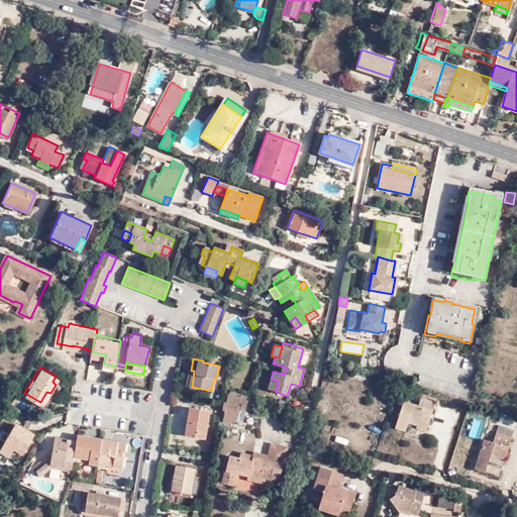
[(268,390),(276,392),(279,381),(271,379),(268,390)]
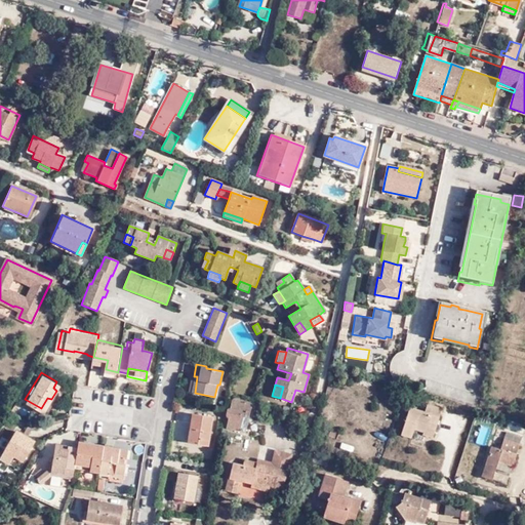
[(47,398),(41,408),(45,409),(51,399),(47,398)]
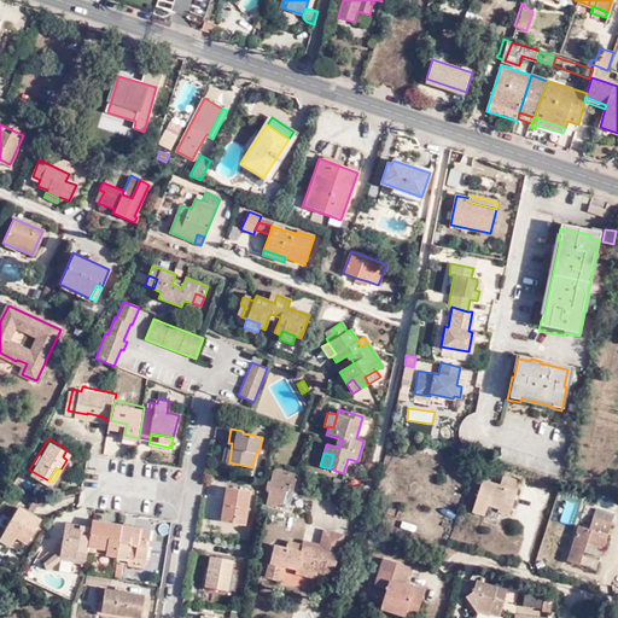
[(267,482),(266,483),(264,491),(266,491),(264,503),(287,509),(287,508),(295,474),(275,468),(272,470),(270,471),(270,472),(268,482),(267,482)]
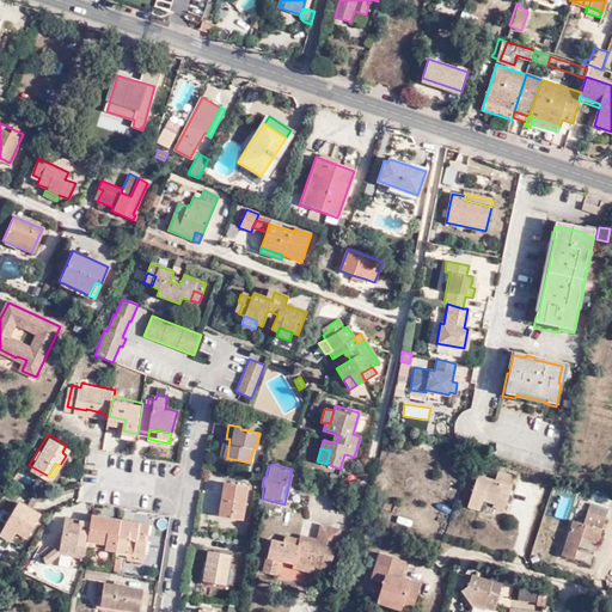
[(496,499),(507,502),(515,476),(499,471),(495,481),(477,476),(467,506),(479,509),(483,499),(495,502),(496,499)]
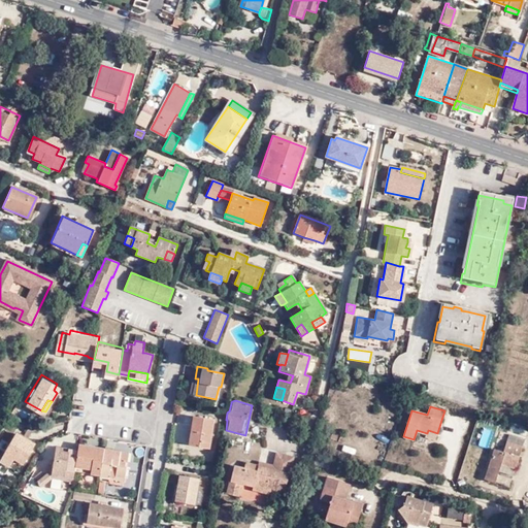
[(191,446),(209,450),(216,421),(196,417),(191,446)]
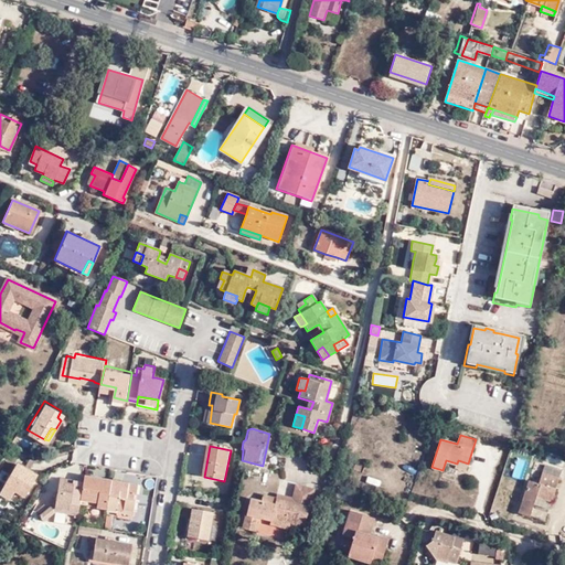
[(4,483),(13,489),(21,494),(34,475),(28,470),(34,459),(30,456),(22,467),(17,464),(3,483),(4,483)]
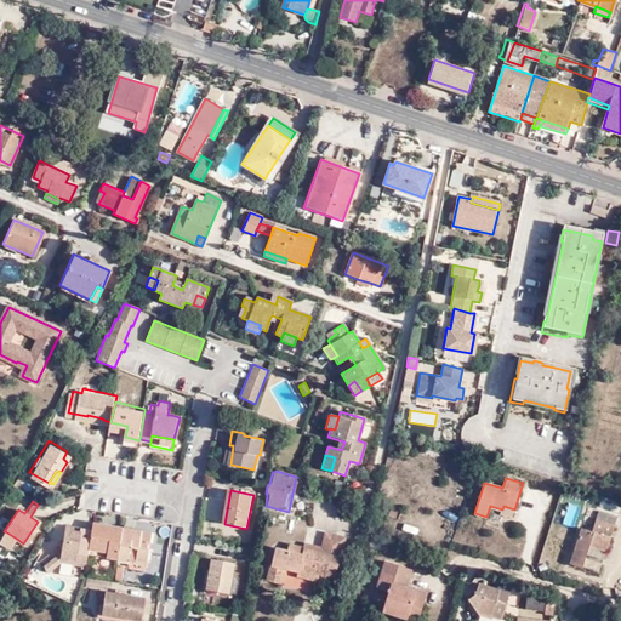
[(512,518),(514,510),(503,506),(502,510),(501,514),(512,518)]
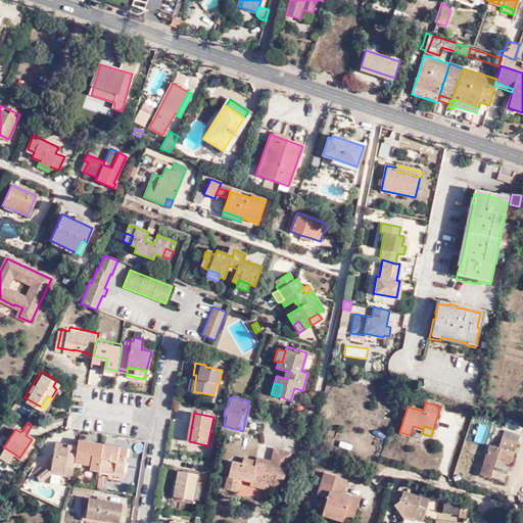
[(505,431),(503,437),(518,442),(520,435),(505,431)]
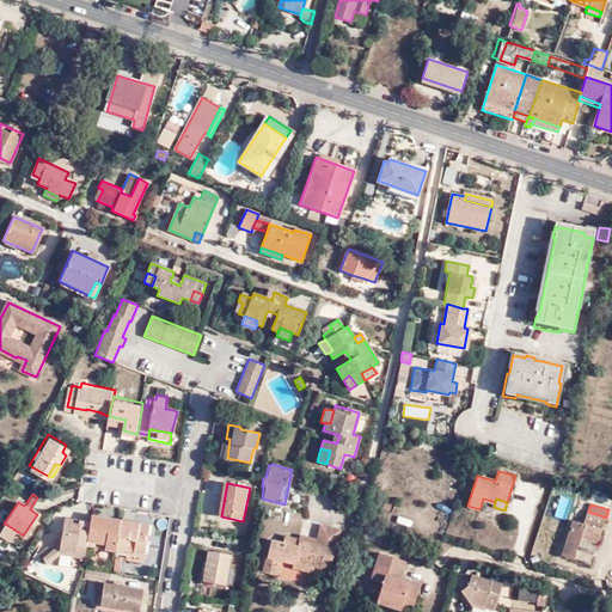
[(606,518),(588,512),(585,525),(573,521),(561,556),(573,560),(580,538),(598,543),(606,518)]
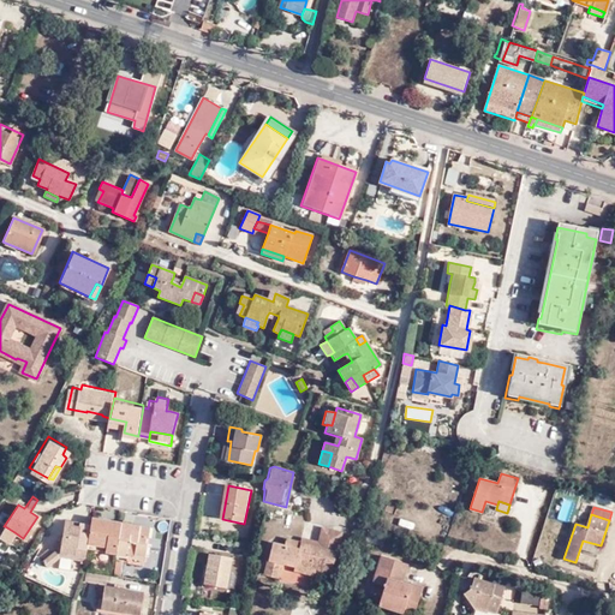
[(118,553),(123,521),(94,517),(93,523),(90,536),(108,539),(107,550),(118,553)]
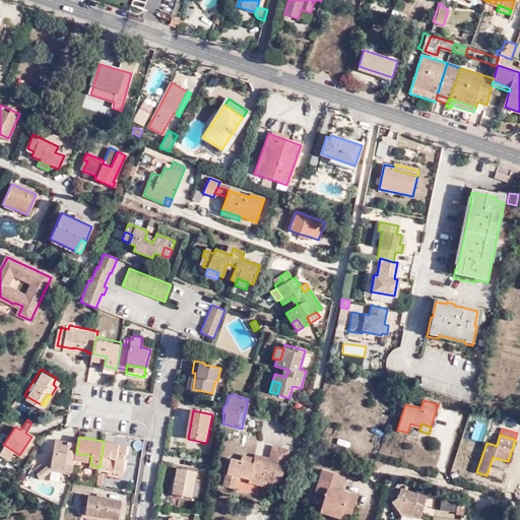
[(61,471),(73,473),(74,462),(76,453),(78,442),(65,440),(65,443),(55,442),(51,466),(61,468),(61,471)]
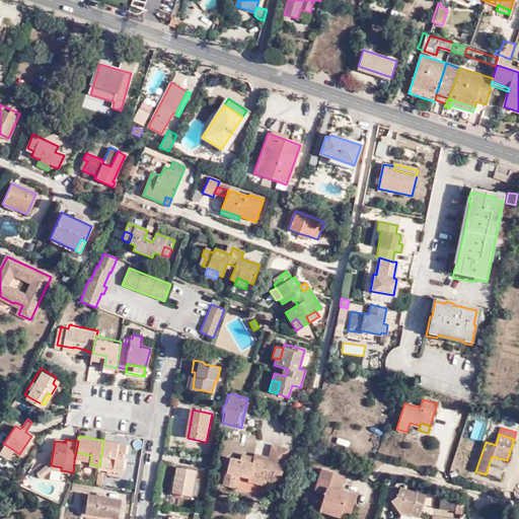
[(128,444),(103,440),(99,466),(98,468),(107,469),(107,467),(123,470),(128,444)]
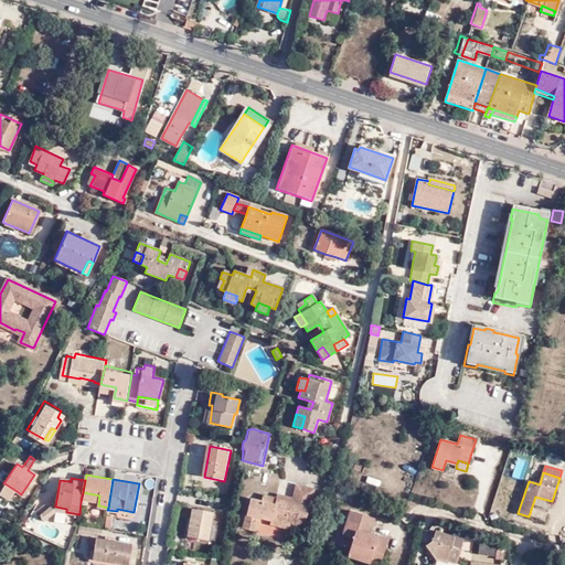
[(10,493),(13,489),(4,483),(2,487),(10,493)]
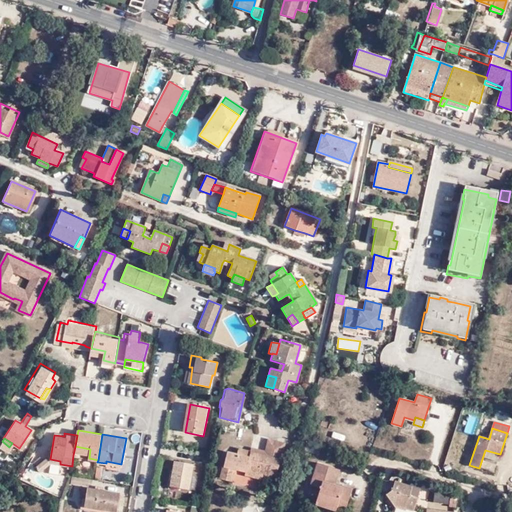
[(264,455),(249,452),(237,448),(235,454),(225,451),(219,477),(230,481),(232,469),(243,471),(244,472),(245,469),(260,473),(260,475),(261,475),(273,479),(283,443),(268,439),(265,452),(264,455)]
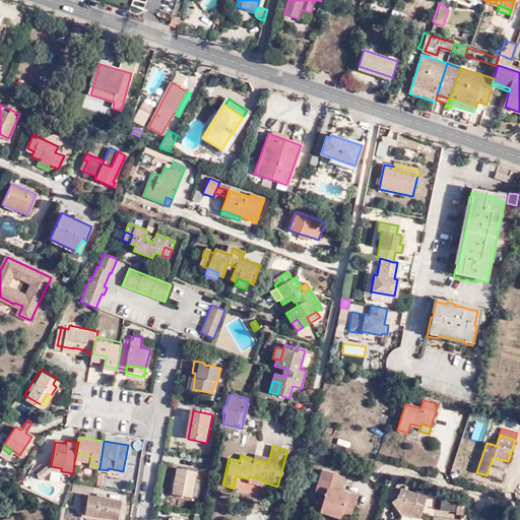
[(324,454),(311,451),(308,459),(322,463),(324,454)]
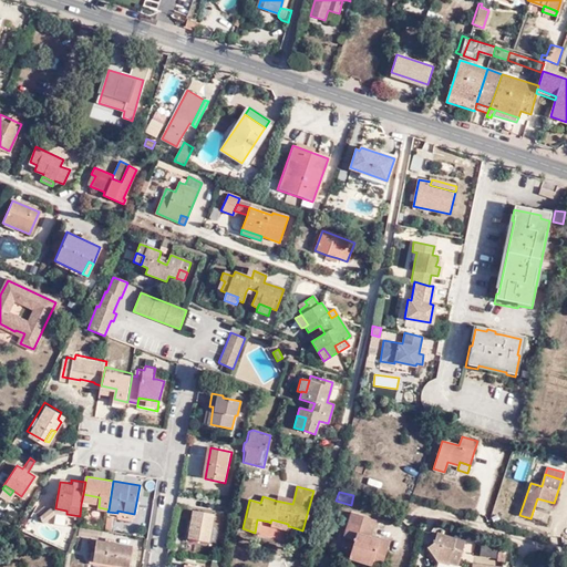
[(83,494),(81,504),(99,507),(100,497),(83,494)]
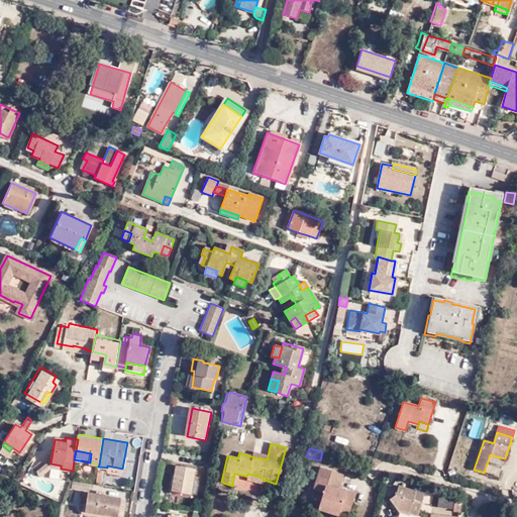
[(498,476),(502,459),(490,456),(486,472),(498,476)]
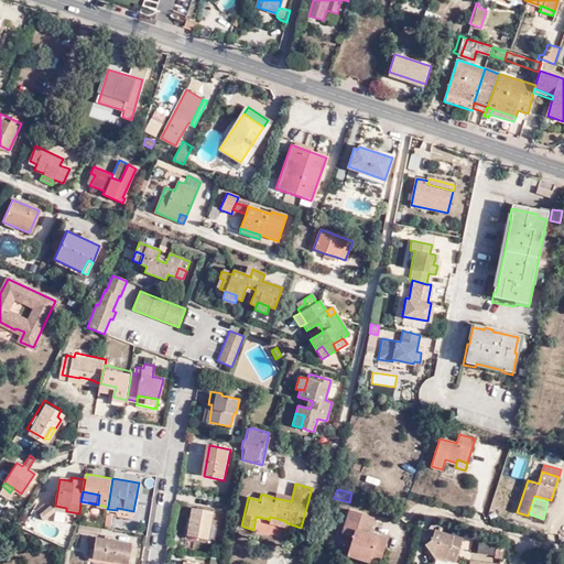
[(213,511),(193,508),(188,535),(208,539),(213,511)]
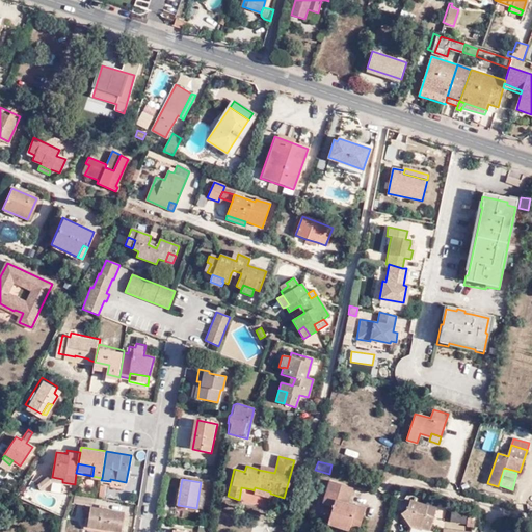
[(353,515),(355,507),(347,505),(351,489),(328,483),(321,506),(331,509),(327,523),(348,529),(349,527),(357,530),(362,519),(353,515)]
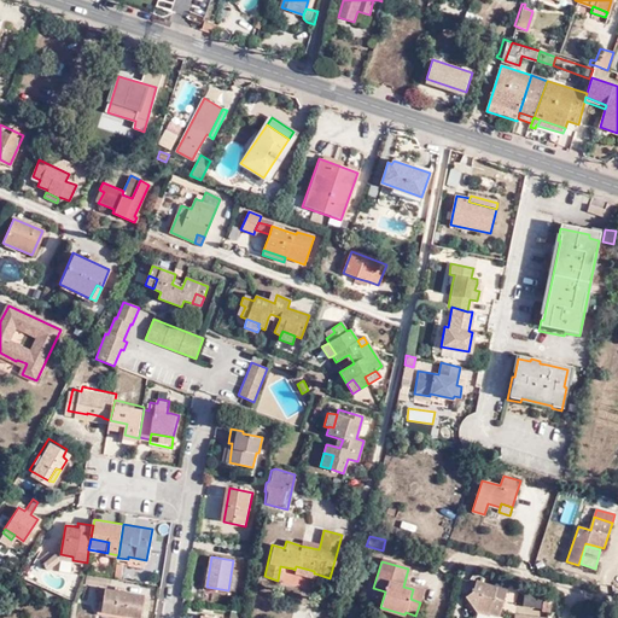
[(295,570),(293,569),(292,572),(314,578),(315,573),(314,573),(314,571),(296,566),(295,570)]
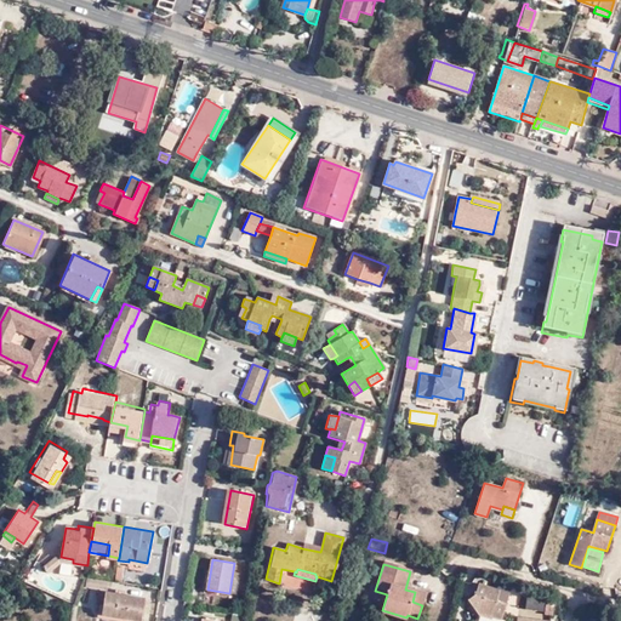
[(107,581),(90,577),(89,586),(106,590),(107,581)]
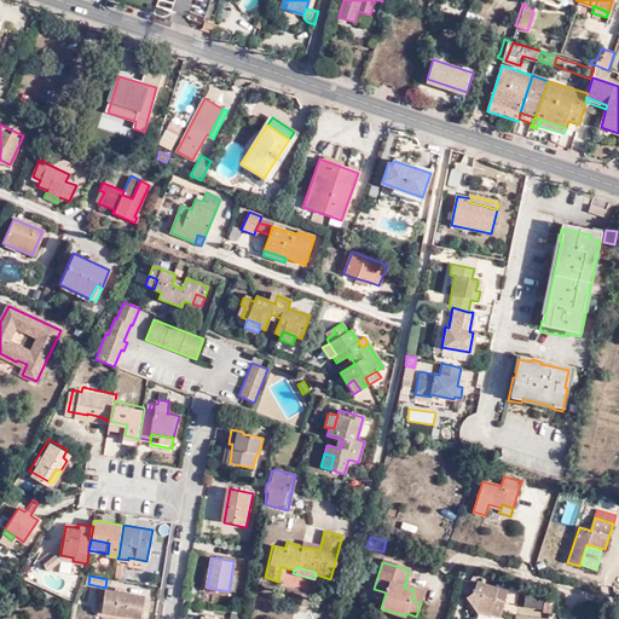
[(467,599),(479,617),(480,613),(491,617),(498,618),(499,618),(508,594),(478,584),(474,594),(467,599)]
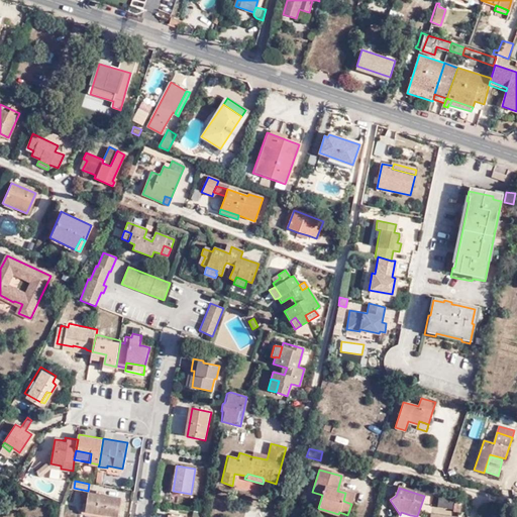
[(84,511),(101,514),(116,516),(120,499),(83,492),(80,502),(81,502),(85,503),(84,511)]
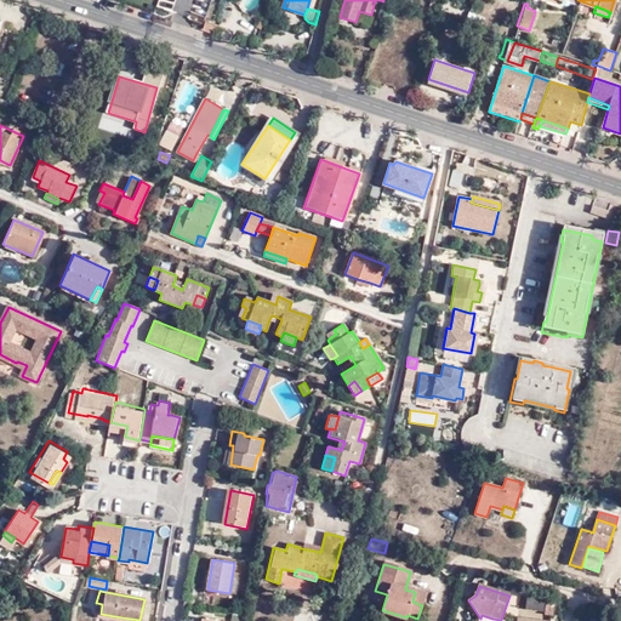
[(425,596),(415,592),(412,602),(422,605),(425,596)]
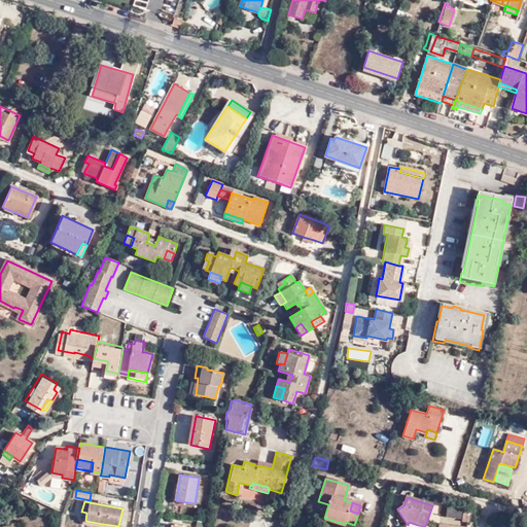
[(94,526),(102,526),(103,524),(85,521),(86,513),(82,512),(80,524),(94,526)]
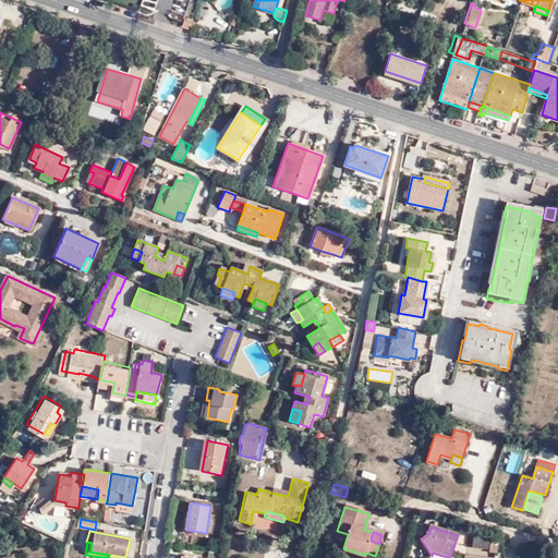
[(365,555),(343,548),(342,550),(364,557),(374,557),(375,556),(366,553),(365,555)]
